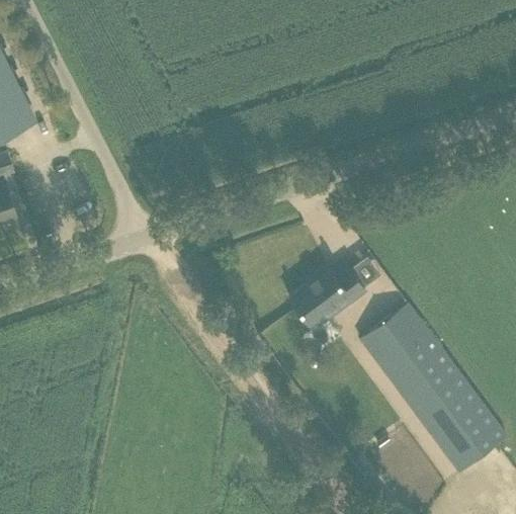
[(0,141),(29,126),(0,69),(0,141)]
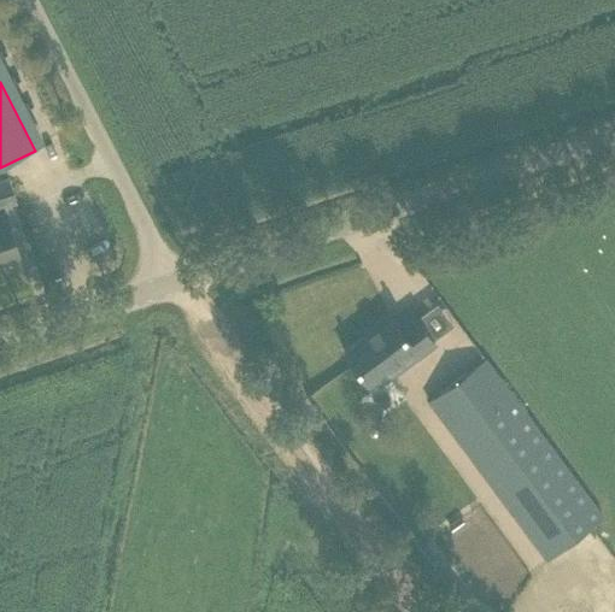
[(0,212),(18,206),(10,183),(0,186),(0,212)]
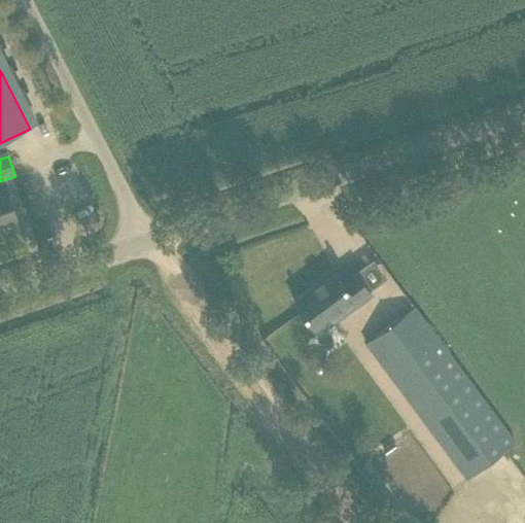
[(0,227),(18,220),(5,185),(0,186),(0,227)]
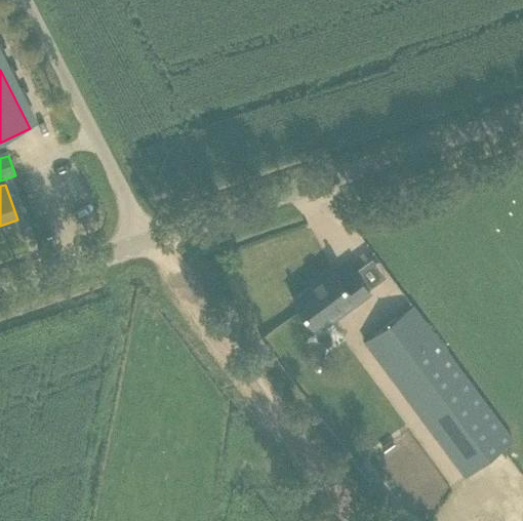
[(319,279),(321,282),(293,303),(315,331),(343,311),(346,315),(371,295),(353,272),(340,281),(331,269),(319,279)]
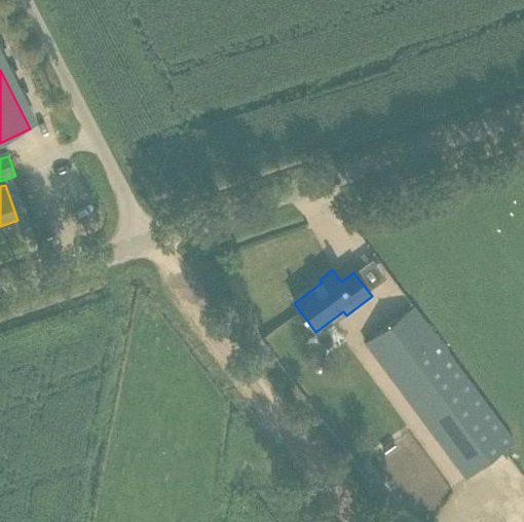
[(367,346),(466,480),(516,444),(415,309),(367,346)]
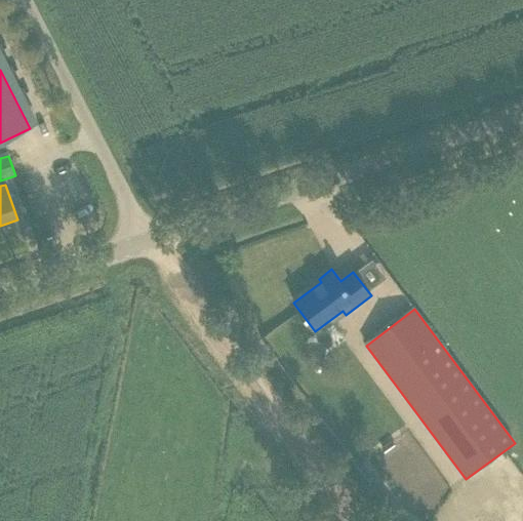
[(392,445),(381,452),(387,459),(397,452),(392,445)]
